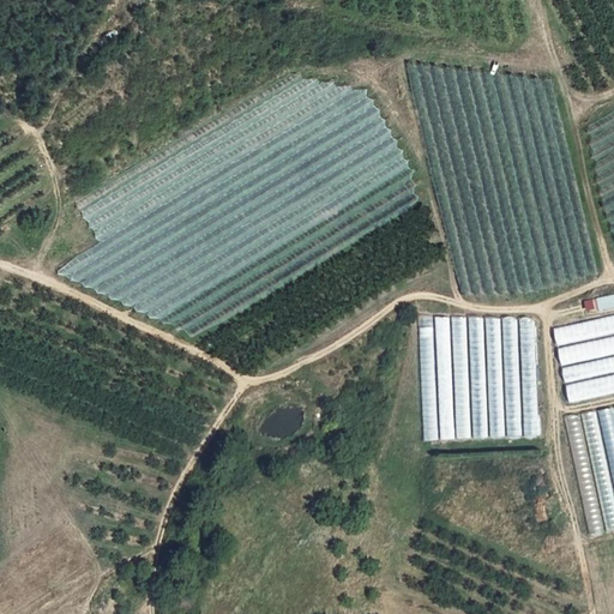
[(613,295),(599,299),(601,311),(613,307),(613,295)]
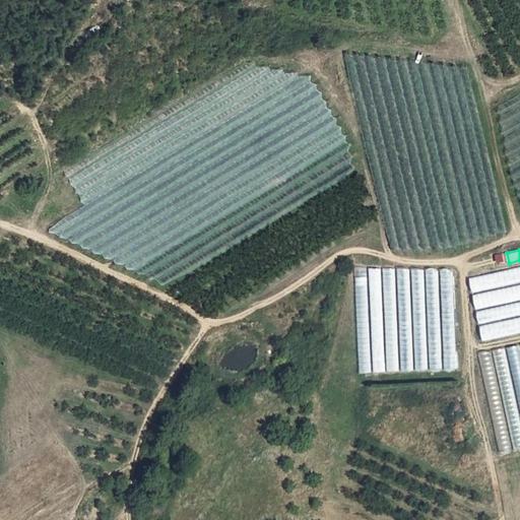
[(519,266),(469,277),(472,294),(519,282),(519,266)]
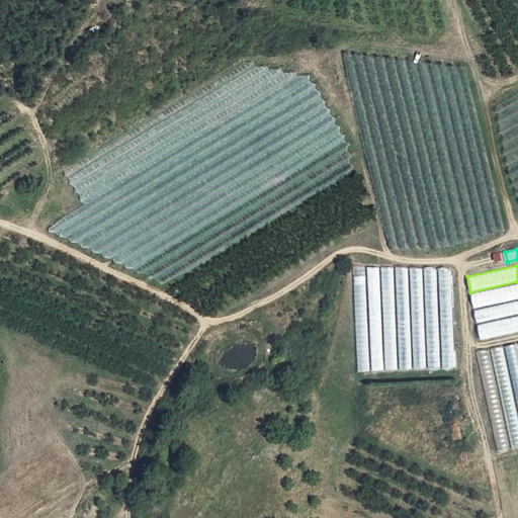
[(358,371),(369,371),(364,266),(353,267),(358,371)]
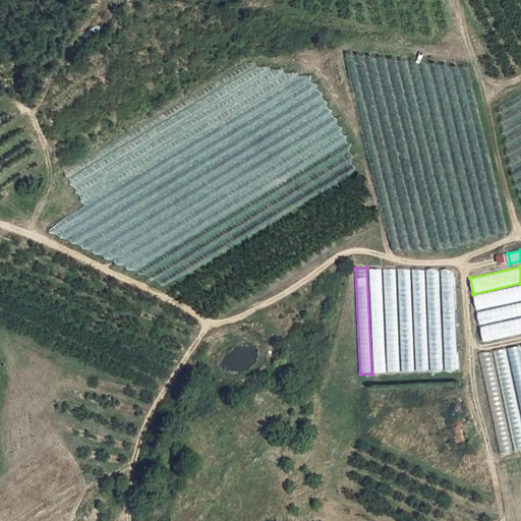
[(373,373),(386,372),(381,269),(369,270),(373,373)]
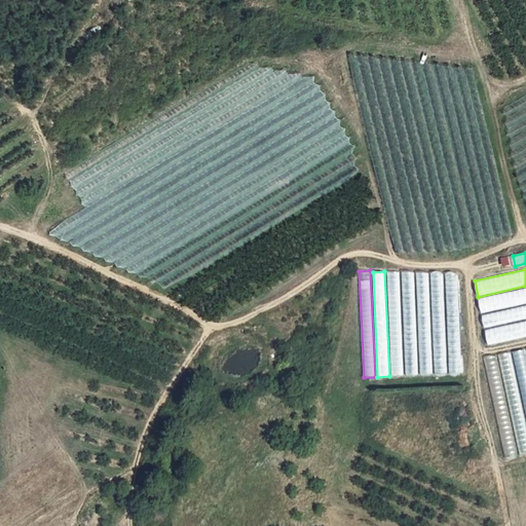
[(391,375),(403,375),(399,272),(387,272),(391,375)]
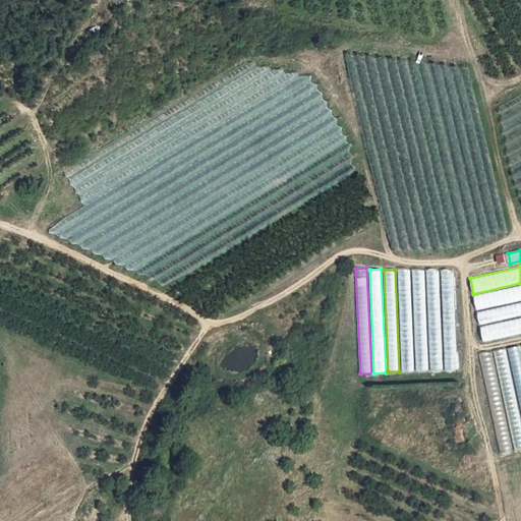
[(402,370),(413,369),(409,271),(398,272),(402,370)]
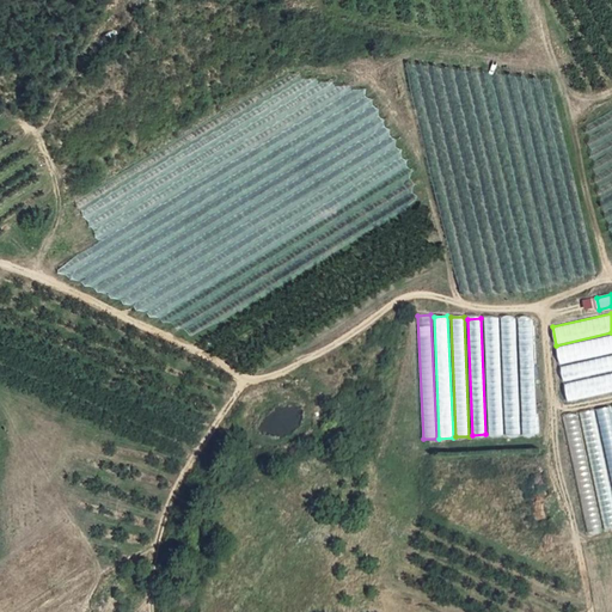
[(489,435),(502,434),(499,318),(484,319),(489,435)]
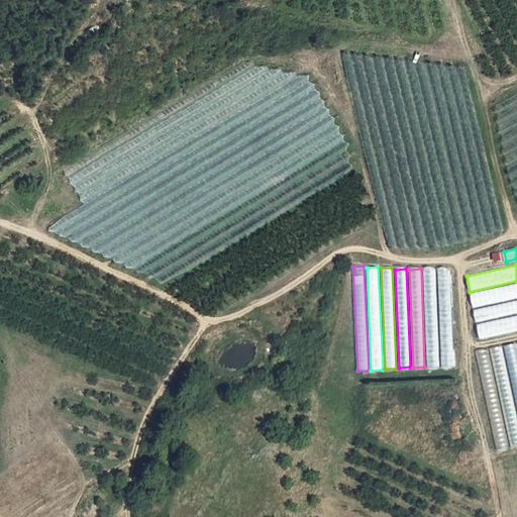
[(427,367),(439,367),(435,269),(424,269),(427,367)]
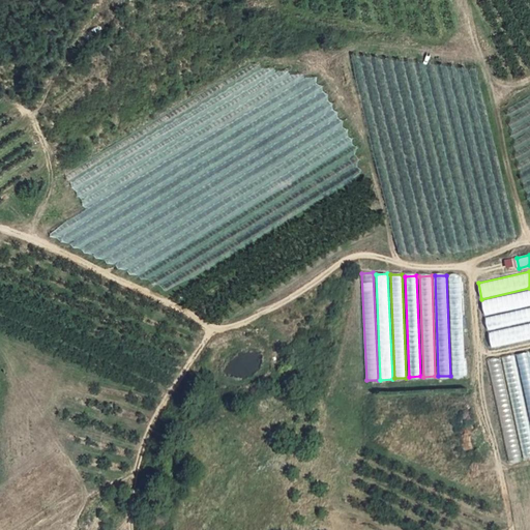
[(453,375),(465,375),(462,275),(449,275),(453,375)]
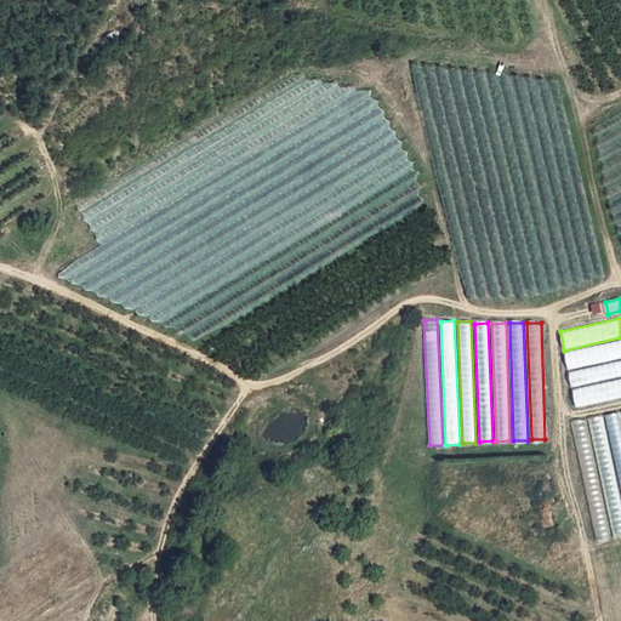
[(620,340),(564,352),(569,371),(620,359),(620,340)]
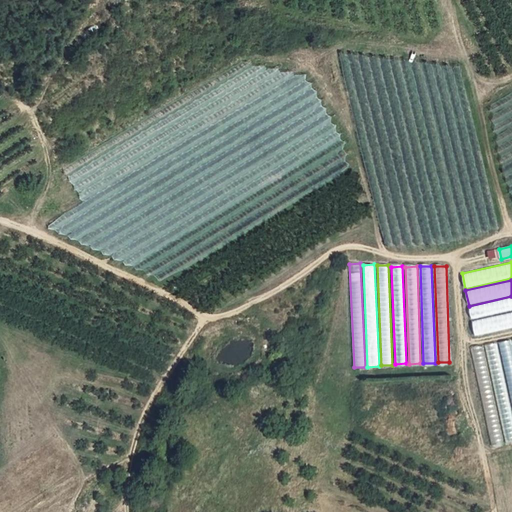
[(511,297),(469,307),(472,320),(511,310),(511,297)]
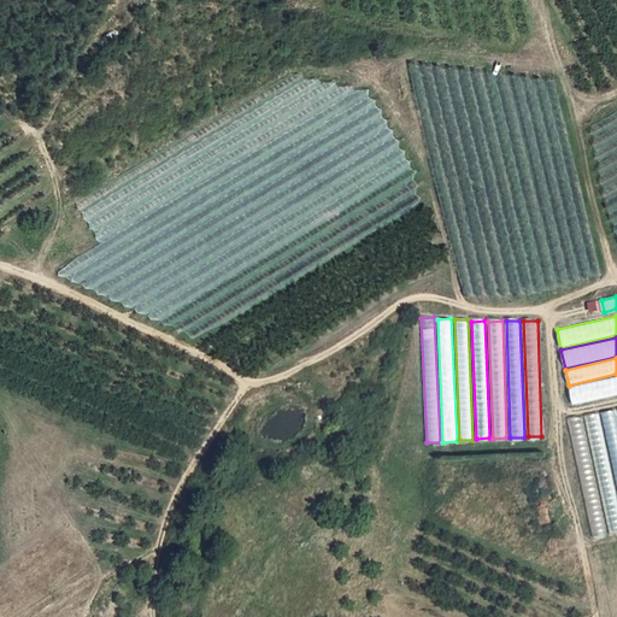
[(616,377),(569,388),(573,404),(616,394),(616,377)]
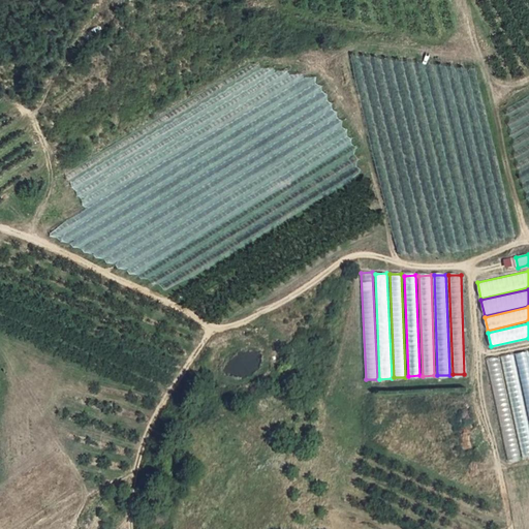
[(528,353),(528,351),(515,354),(528,419),(528,353)]
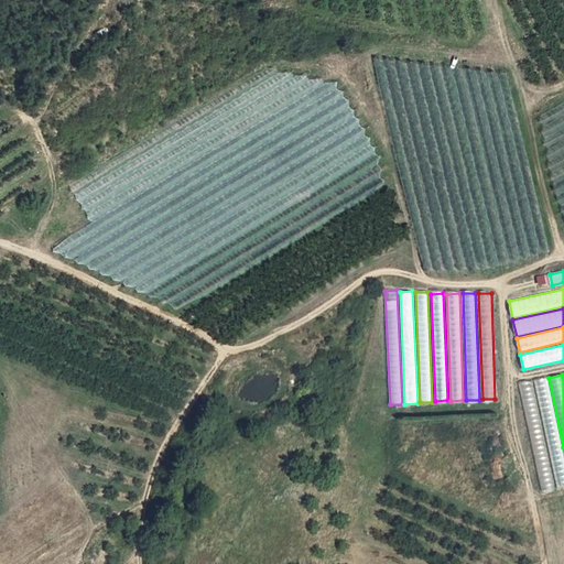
[(563,447),(549,378),(533,381),(557,490),(563,488),(563,447)]
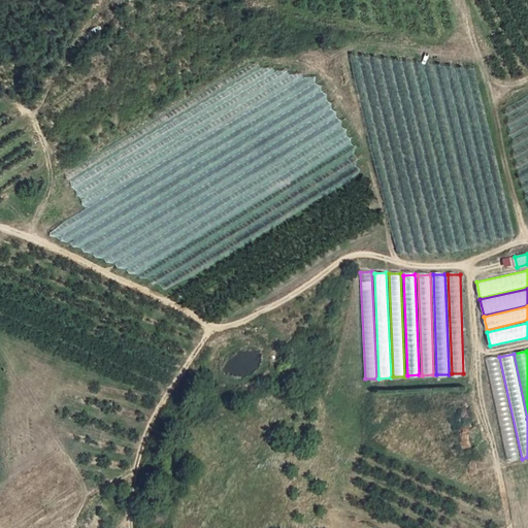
[(499,357),(487,360),(509,462),(522,459),(499,357)]
